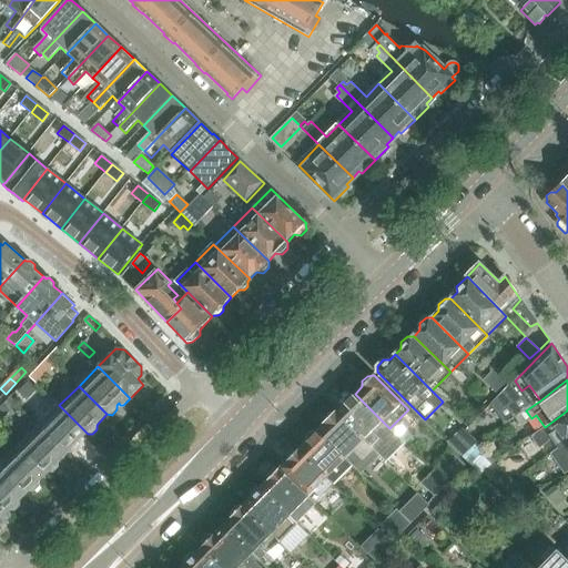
[(355,394),(354,394),(348,394),(344,399),(344,405),(336,412),(372,447),(389,428),(355,394)]
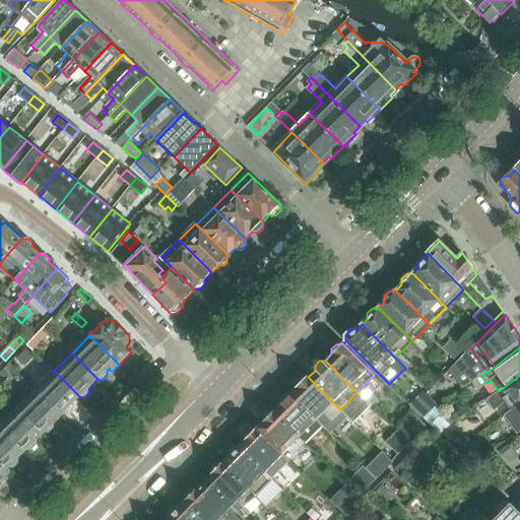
[(54,371),(36,389),(62,415),(62,414),(67,415),(71,410),(71,406),(80,397),(54,371)]
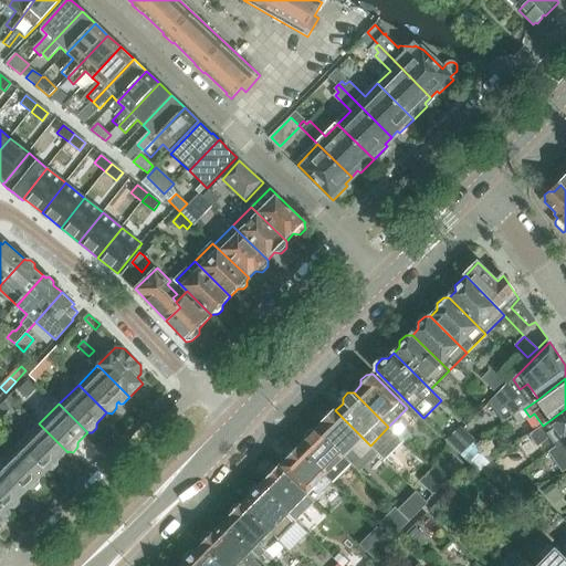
[(565,409),(543,426),(530,436),(537,447),(551,437),(557,447),(557,446),(565,439),(565,409)]
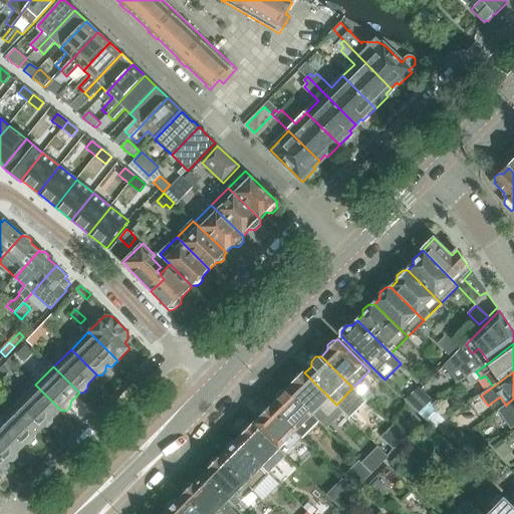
[(304,372),(304,373),(299,373),(294,378),(294,383),(287,390),(319,422),(336,405),(304,372)]
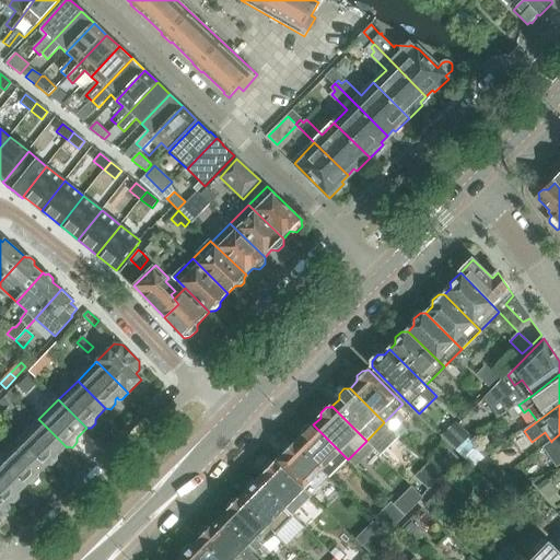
[(38,419),(20,438),(48,466),(53,466),(58,462),(57,456),(67,447),(38,419)]
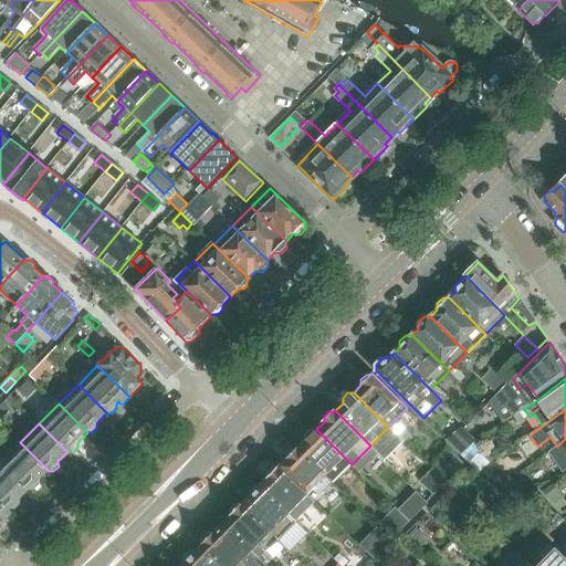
[(316,429),(316,430),(311,430),(305,436),(305,440),(299,448),(333,482),(352,464),(316,429)]
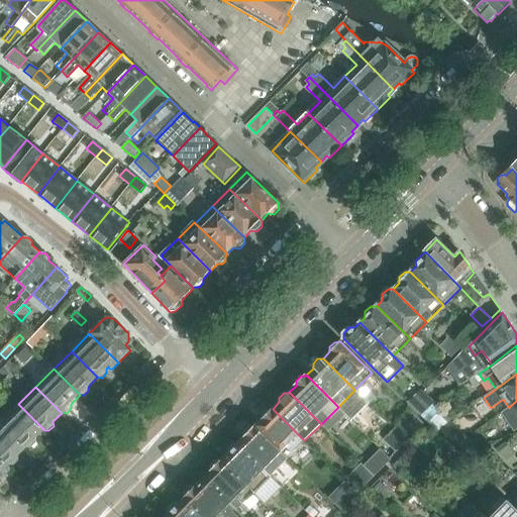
[(516,401),(509,407),(501,413),(514,432),(516,429),(516,401)]
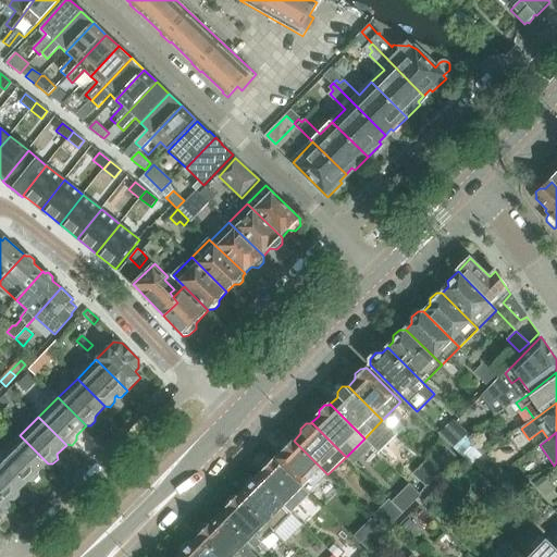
[(20,435),(0,455),(28,483),(28,482),(34,483),(38,478),(38,473),(48,463),(20,435)]
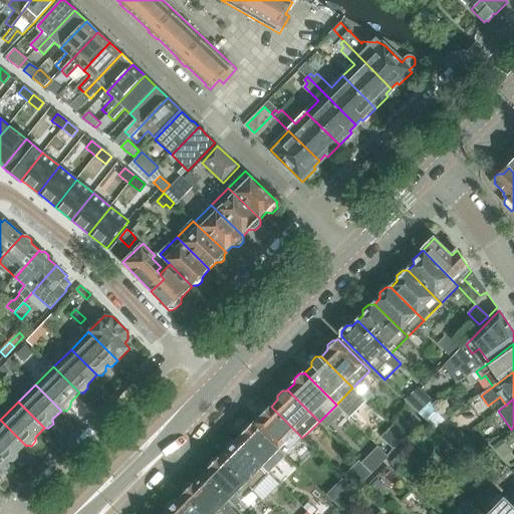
[(261,417),(254,424),(285,456),(302,438),(271,407),(270,408),(265,408),(261,412),(261,417)]
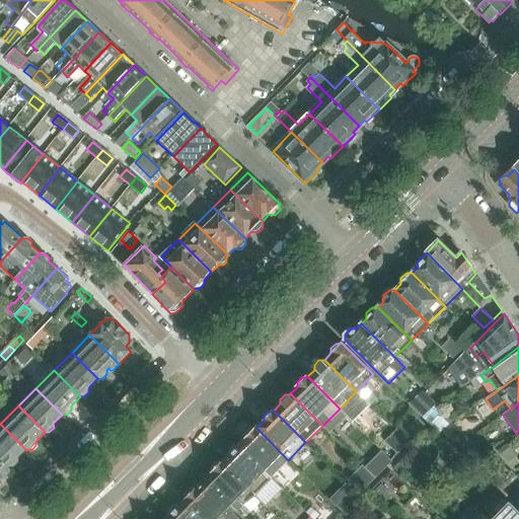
[(408,443),(426,426),(413,414),(395,431),(408,443)]
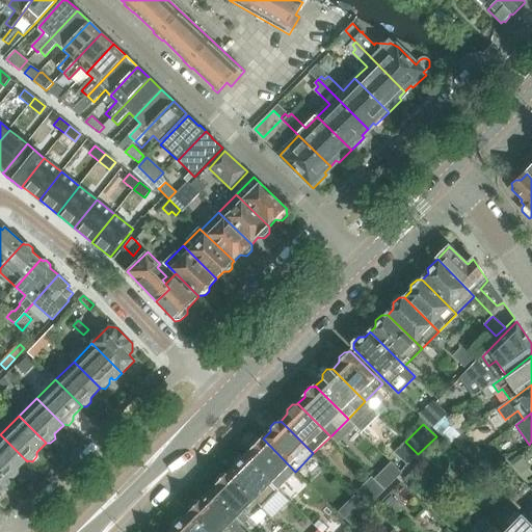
[(0,434),(0,471),(8,480),(9,478),(14,479),(19,474),(19,470),(27,461),(0,434)]
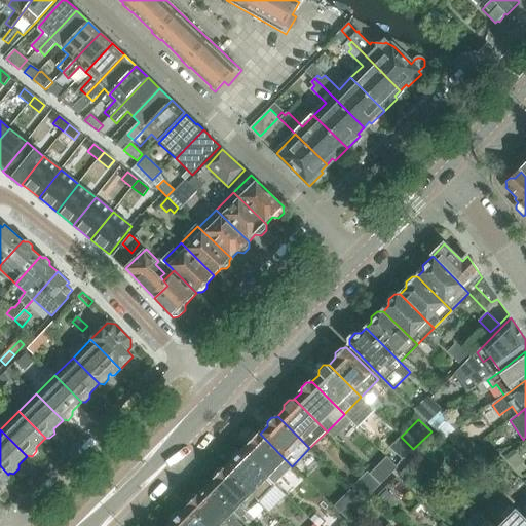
[(249,445),(241,452),(275,485),(293,466),(292,466),(260,434),(259,435),(255,434),(249,440),(249,445)]
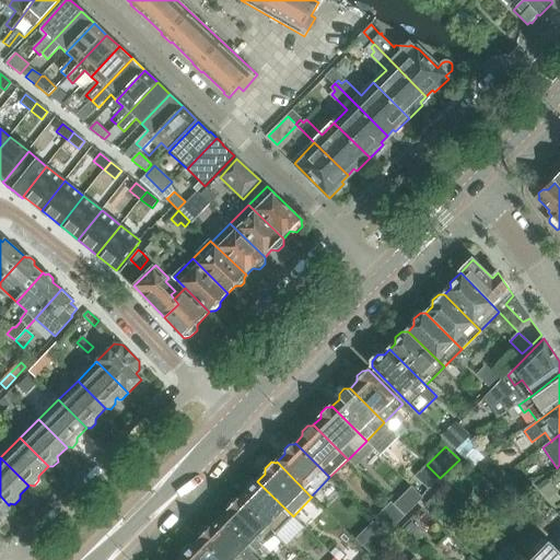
[(415,477),(428,490),(440,478),(427,465),(415,477)]
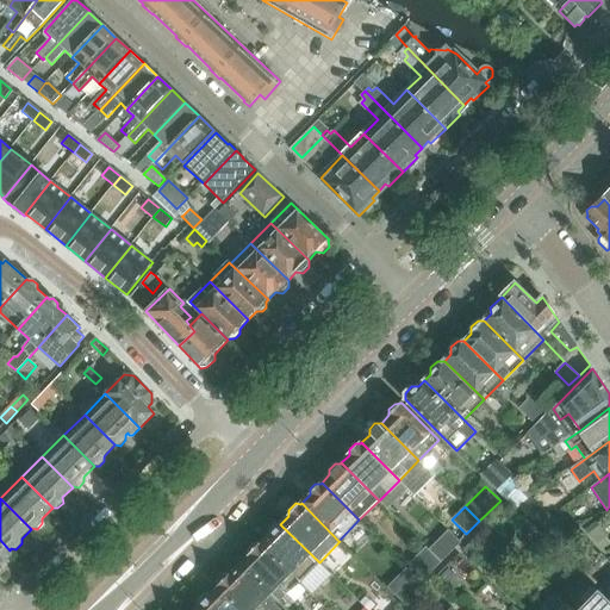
[(271,534),(261,543),(299,583),(319,562),(280,524),(279,526),(277,524),(268,531),(271,534)]
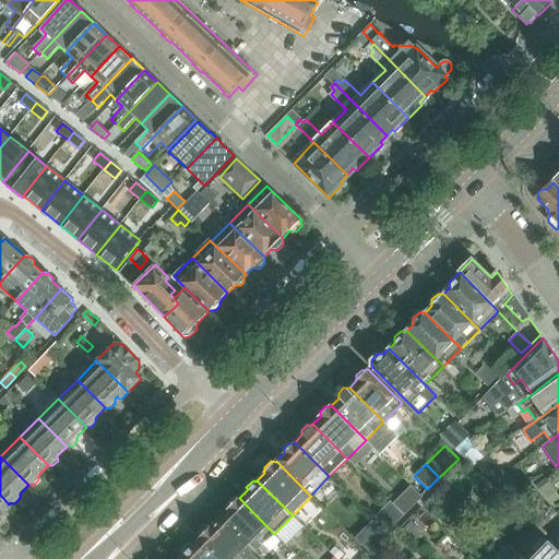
[(423,497),(412,487),(394,504),(404,515),(423,497)]
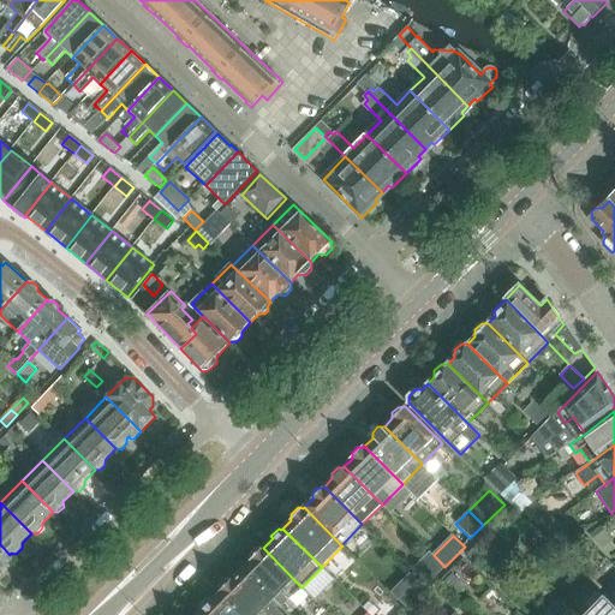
[(10,555),(0,544),(0,571),(11,560),(11,557),(10,555)]
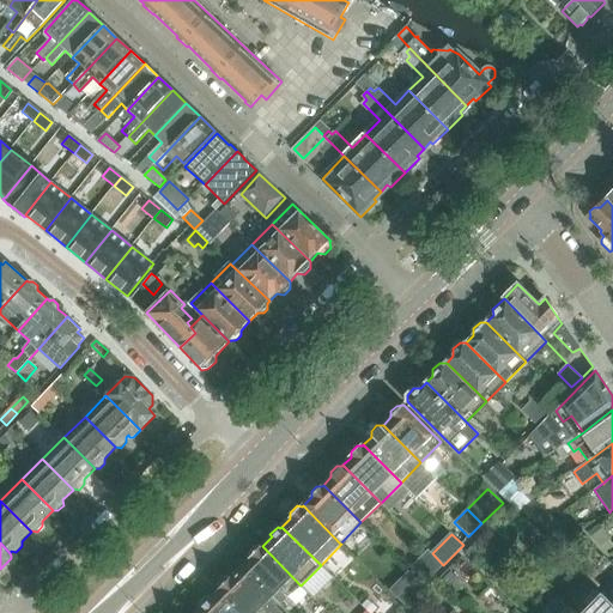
[(249,559),(242,566),(280,606),(301,586),(262,546),(256,546),(249,553),(249,559)]
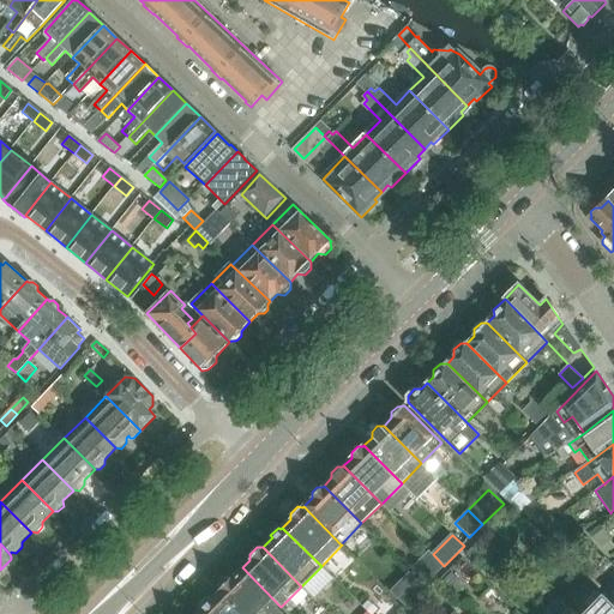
[(411,567),(427,583),(444,566),(433,554),(428,551),(411,567)]
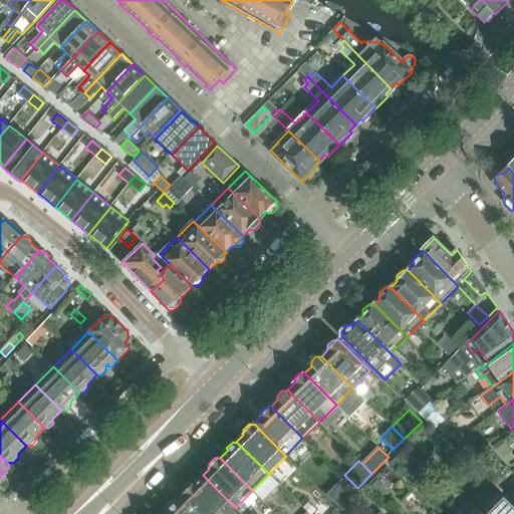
[(236,513),(226,504),(200,478),(194,484),(189,484),(184,490),(184,494),(203,513),(236,513)]
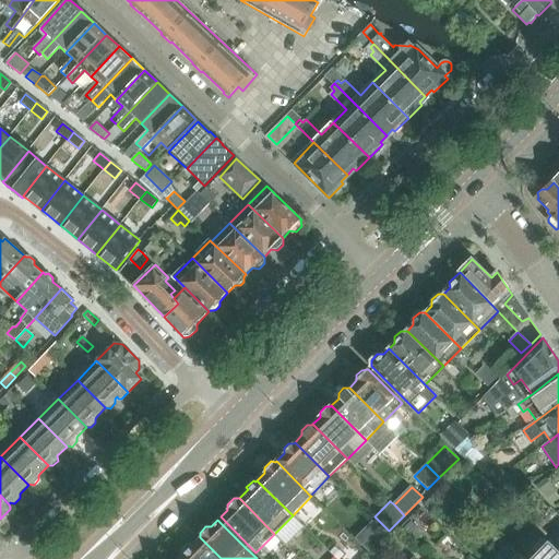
[(382,531),(373,522),(356,538),(366,547),(369,550),(373,545),(385,534),(382,531)]
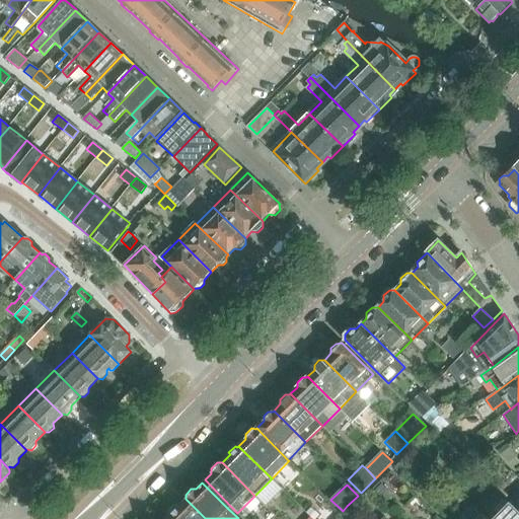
[(518,492),(509,503),(517,511),(518,512),(518,492)]
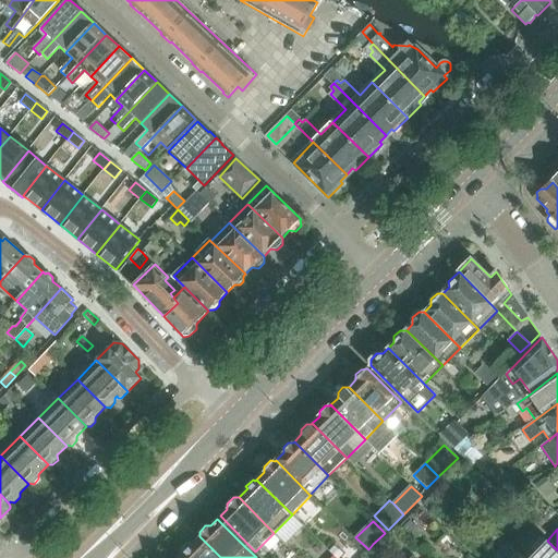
[(220,557),(199,536),(192,544),(187,544),(181,549),(181,555),(183,557),(220,557)]
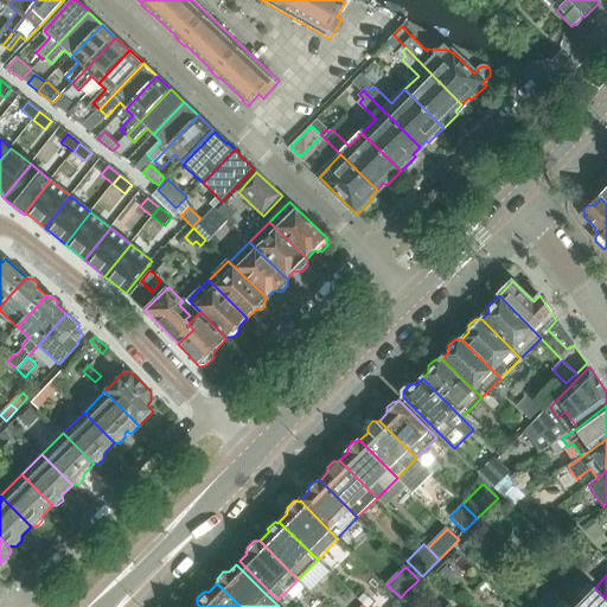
[(576,606),(606,606),(606,599),(605,598),(595,588),(576,606)]
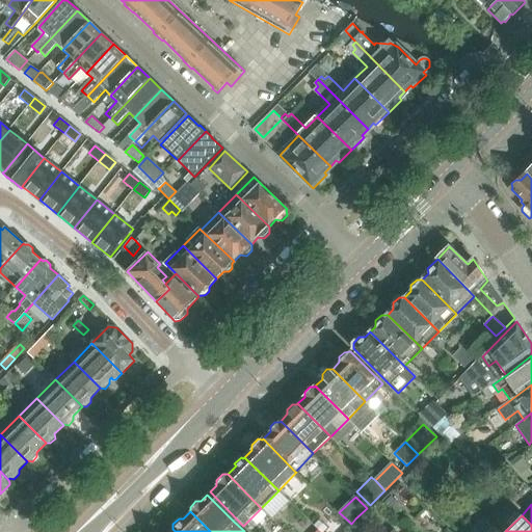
[(497,531),(483,519),(482,520),(475,527),(479,531),(497,531)]
